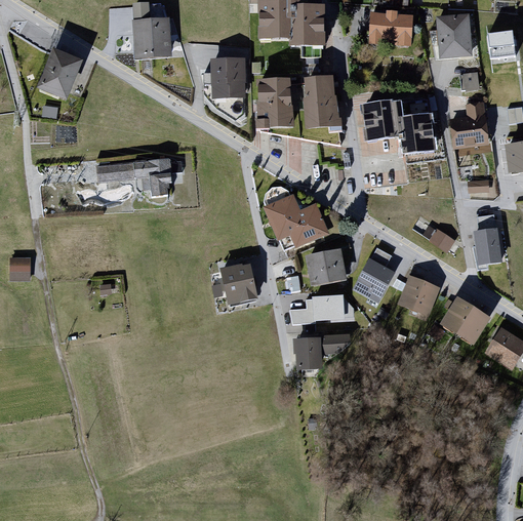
[(257,0),(259,41),(293,39),(293,46),(326,44),(325,6),(300,7),(300,0),(291,0),(257,0)]
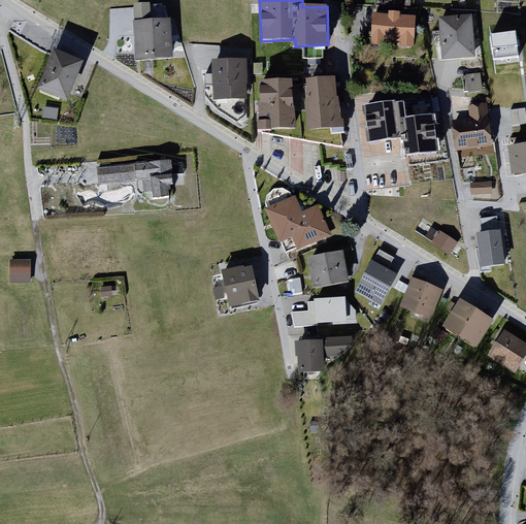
[(133,4),(137,58),(172,56),(170,19),(151,20),(149,3),(133,4)]
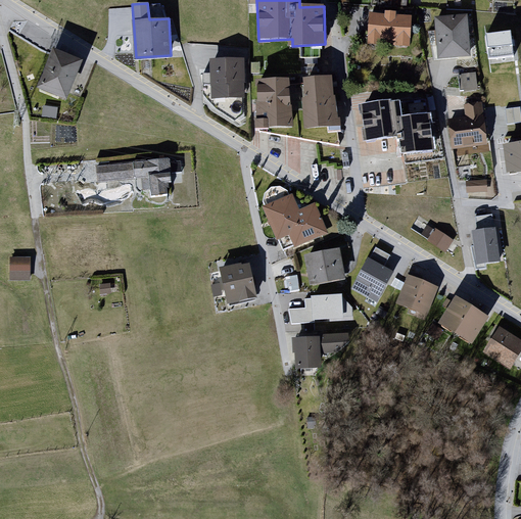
[(385,13),(369,12),(367,43),(381,44),(381,37),(395,38),(395,45),(409,45),(411,14),(395,13),(395,8),(385,8),(385,13)]
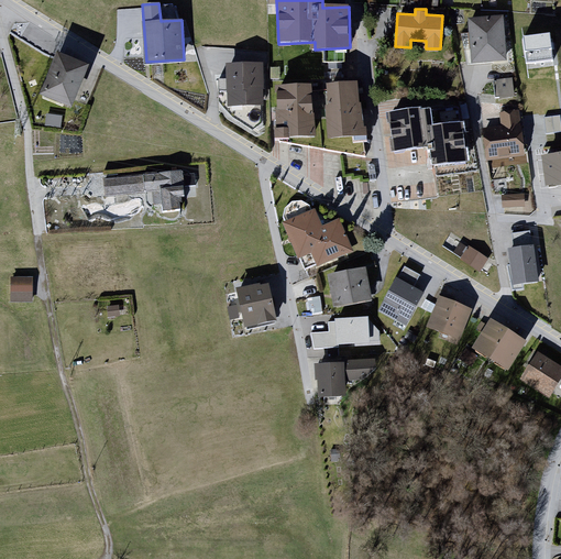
[(465,15),(469,62),(507,59),(504,13),(465,15)]
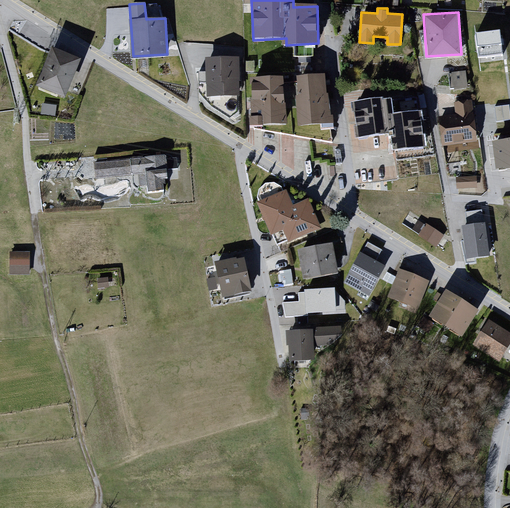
[(497,27),(472,31),(477,58),(502,54),(497,27)]
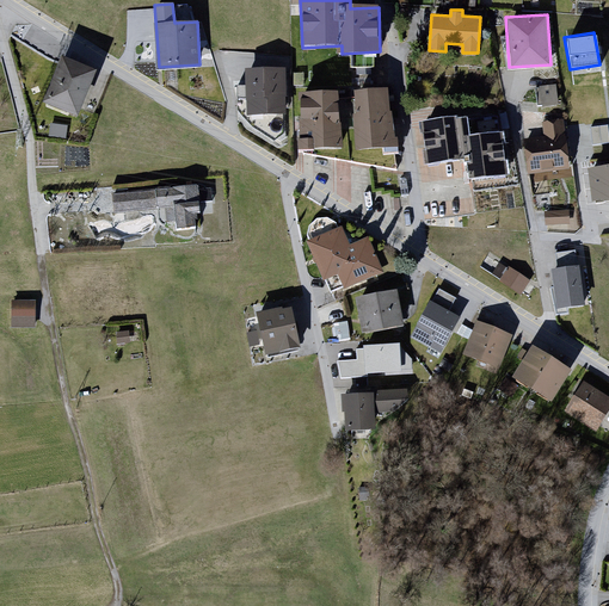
[(44,103),(79,117),(98,69),(63,55),(44,103)]
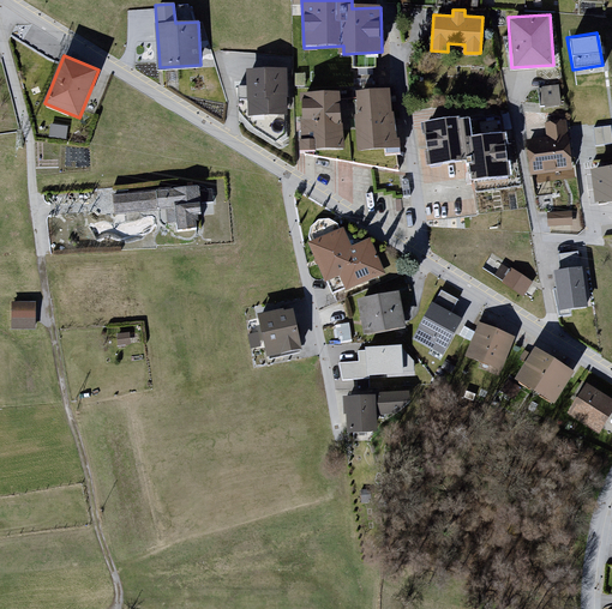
[(247,68),(249,112),(288,110),(287,67),(247,68)]
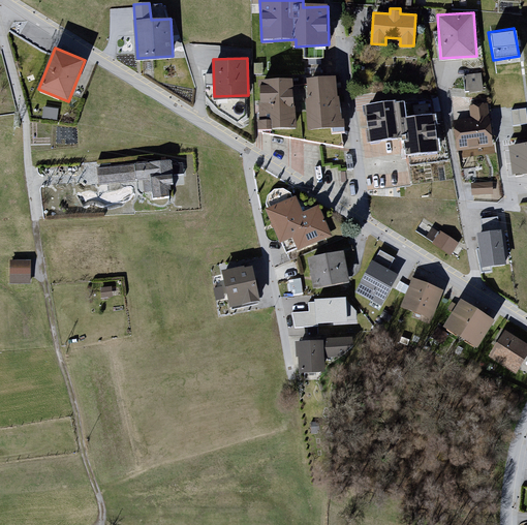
[(464,91),(483,89),(479,70),(462,72),(464,91)]
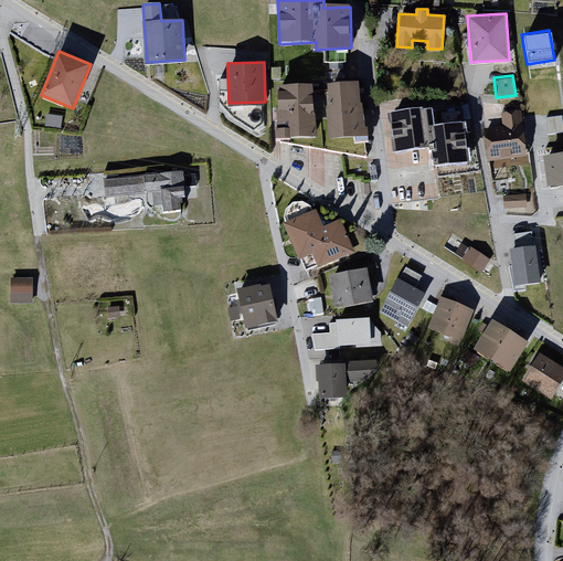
[(324,84),(330,138),(368,134),(361,80),(324,84)]
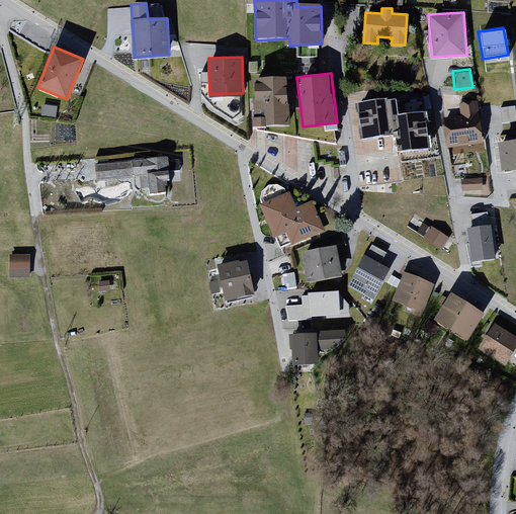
[(288,76),(255,77),(256,124),(289,124),(288,76)]
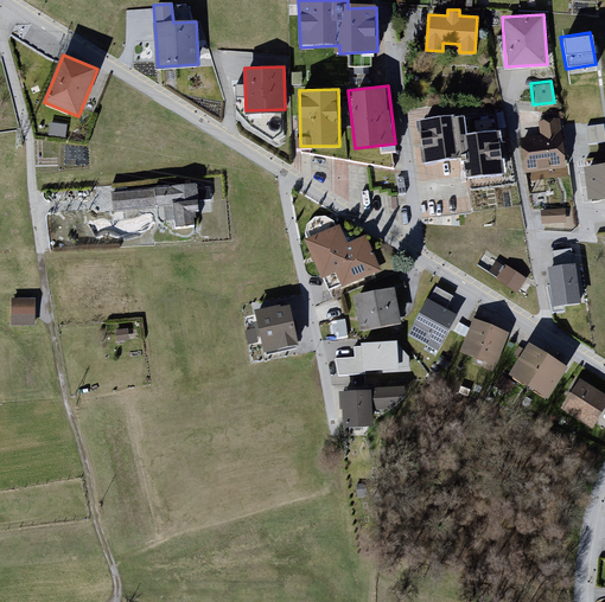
[(471,178),(503,174),(498,132),(466,136),(464,116),(457,114),(454,95),(424,98),(426,125),(420,126),(424,158),(467,153),(471,178)]
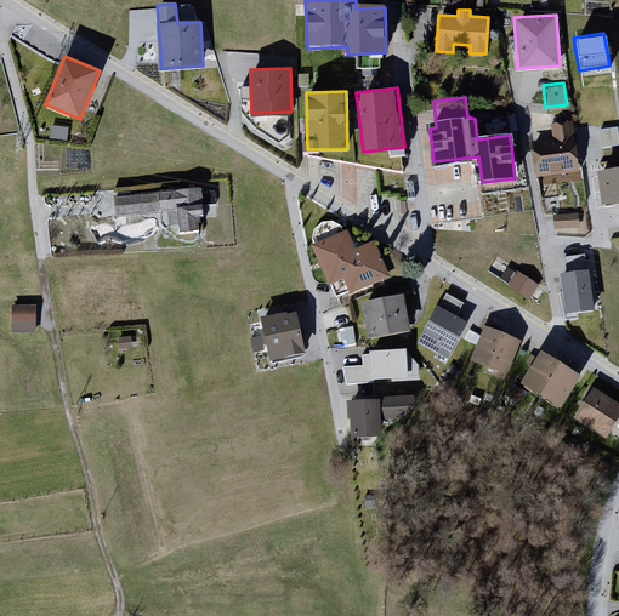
[(571,136),(568,118),(547,120),(550,137),(533,140),(538,176),(580,171),(575,135),(571,136)]
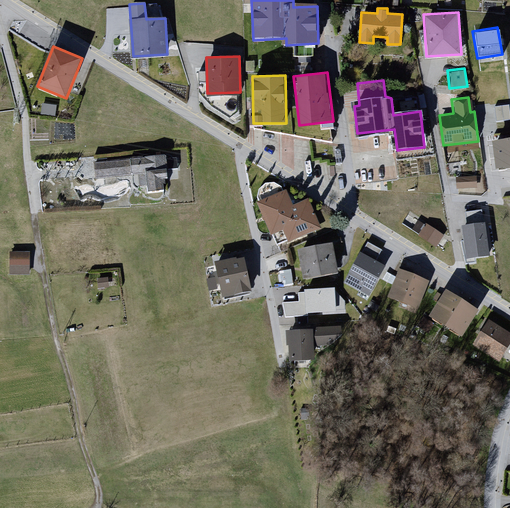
[(54,111),(56,100),(41,99),(40,110),(54,111)]
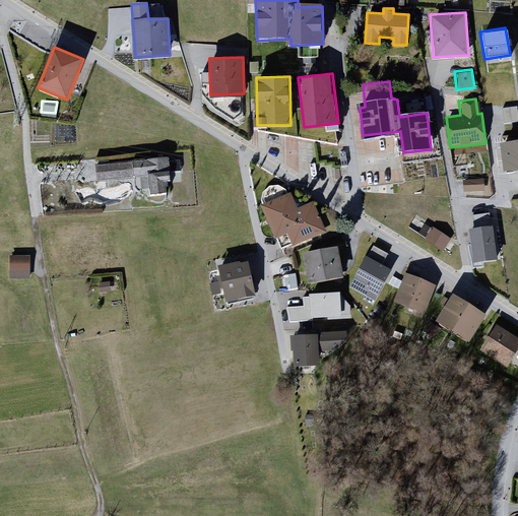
[(501,104),(503,118),(517,117),(516,102),(501,104)]
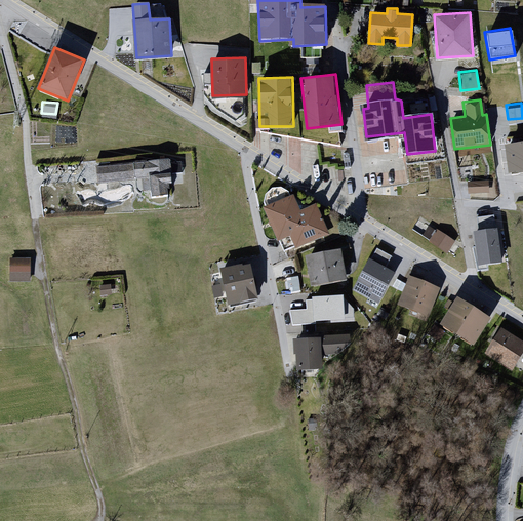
[(522,142),(506,145),(510,173),(522,171),(522,142)]
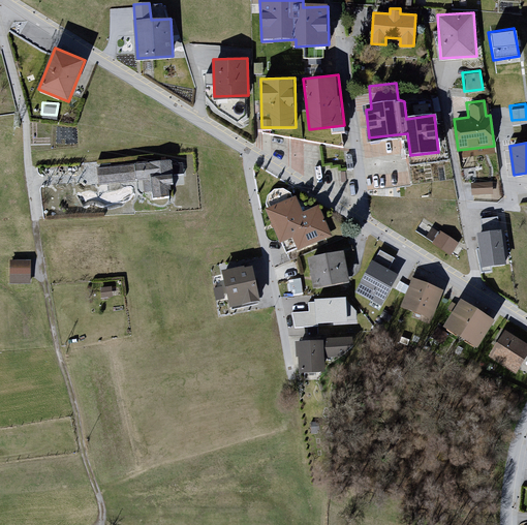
[(148,163),(152,196),(171,193),(169,184),(173,184),(169,160),(148,163)]
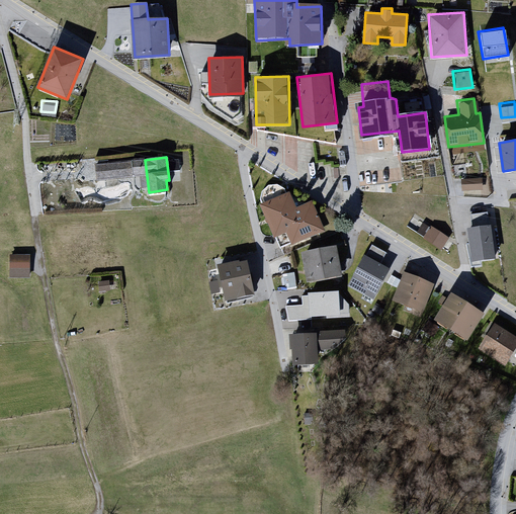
[(481,176),(460,177),(461,190),(482,189),(481,176)]
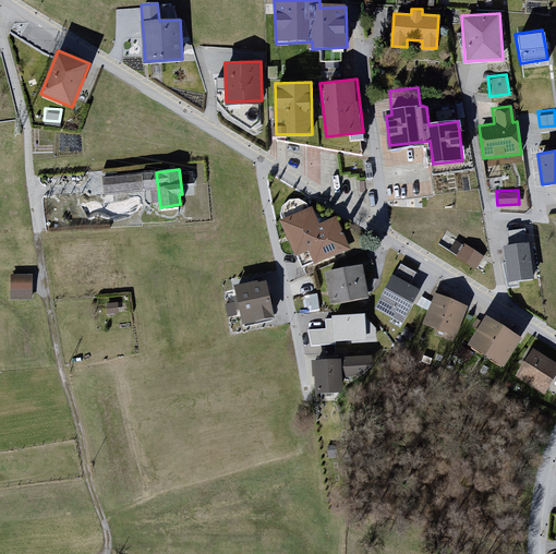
[(307,249),(314,263),(350,249),(336,215),(318,223),(311,206),(277,219),(292,254),(307,249)]
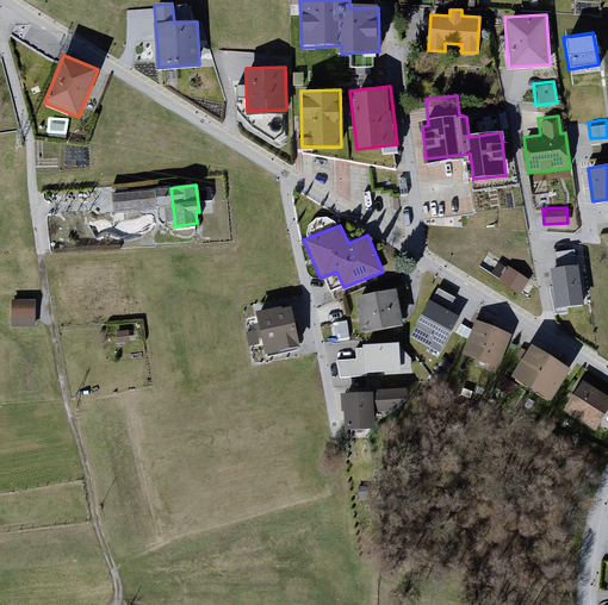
[(574,248),(554,250),(556,268),(551,268),(556,307),(584,305),(579,263),(576,263),(574,248)]
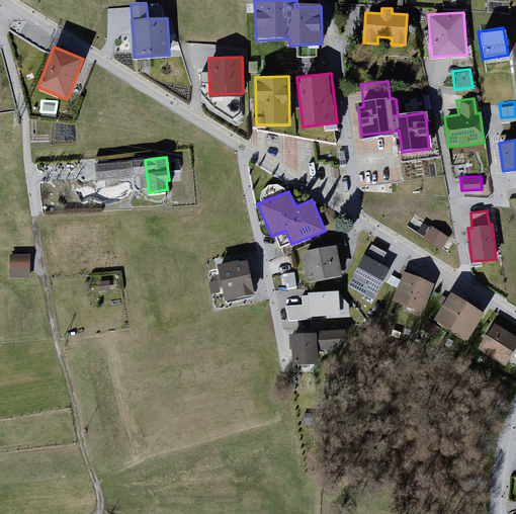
[(422,236),(440,249),(448,237),(429,225),(422,236)]
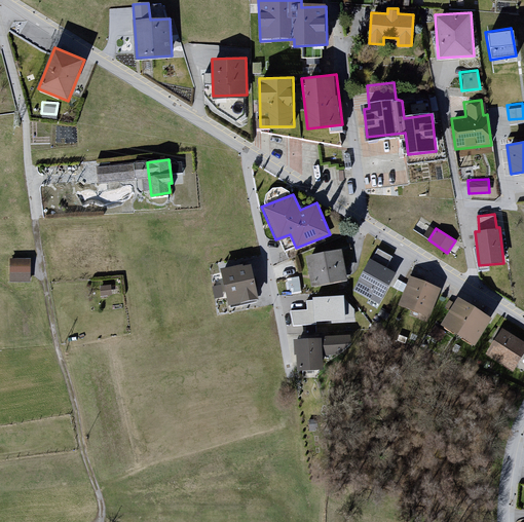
[(310,287),(347,281),(342,251),(305,257),(310,287)]
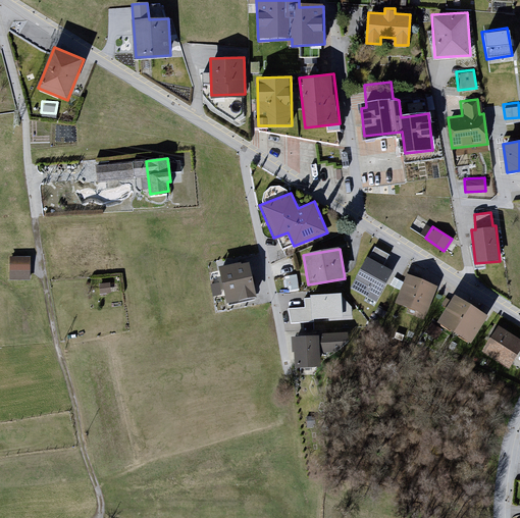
[(7,278),(29,278),(29,255),(7,255),(7,278)]
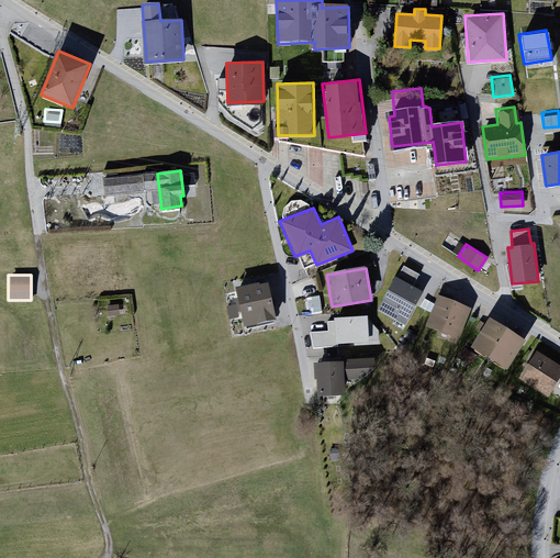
[(376,310),(405,326),(423,294),(394,278),(376,310)]
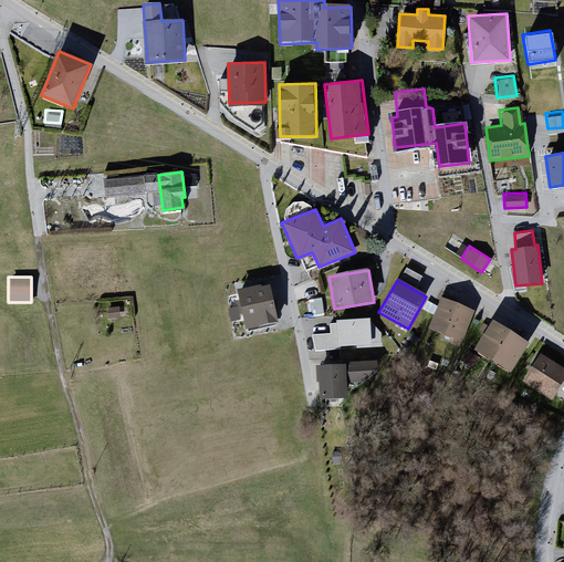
[(238,290),(247,328),(279,320),(270,282),(238,290)]
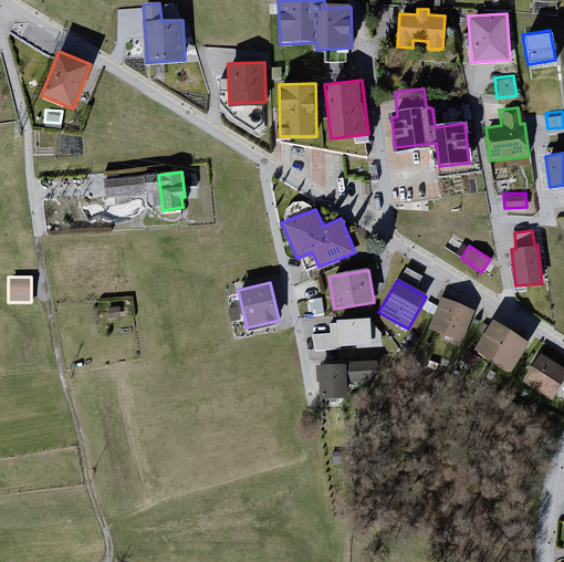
[(427,326),(459,340),(472,309),(440,295),(427,326)]
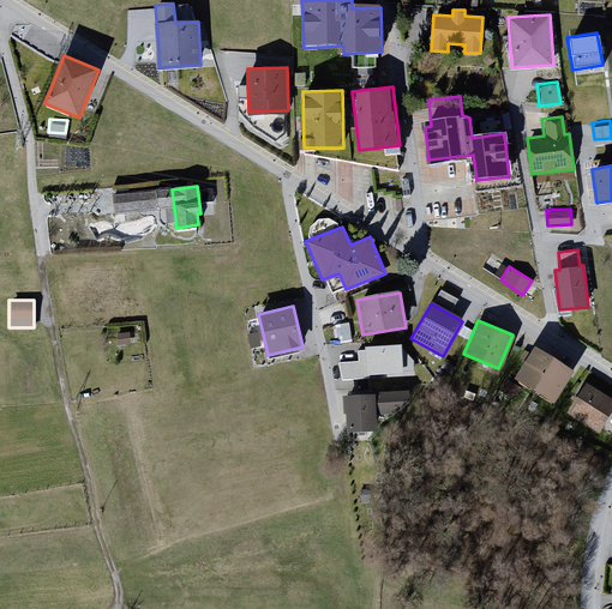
[(115,345),(127,343),(125,329),(113,331),(115,345)]
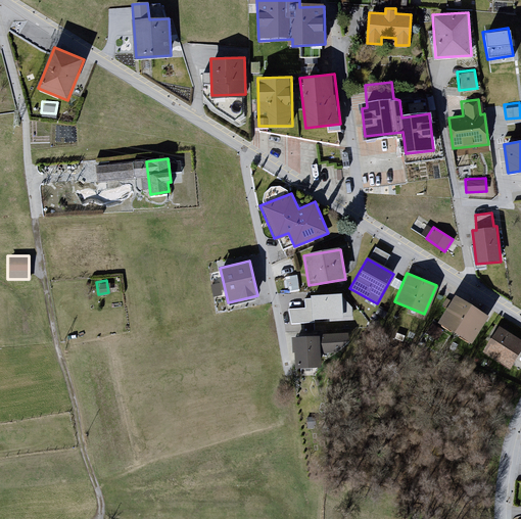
[(349,316),(348,292),(303,293),(303,302),(288,302),(289,318),(349,316)]
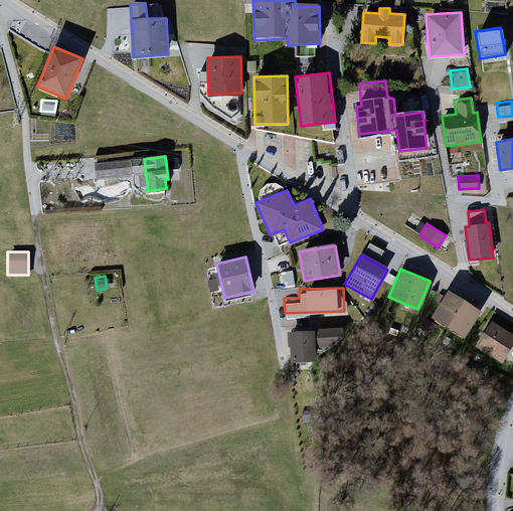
[(434,317),(465,338),(482,312),(450,292),(434,317)]
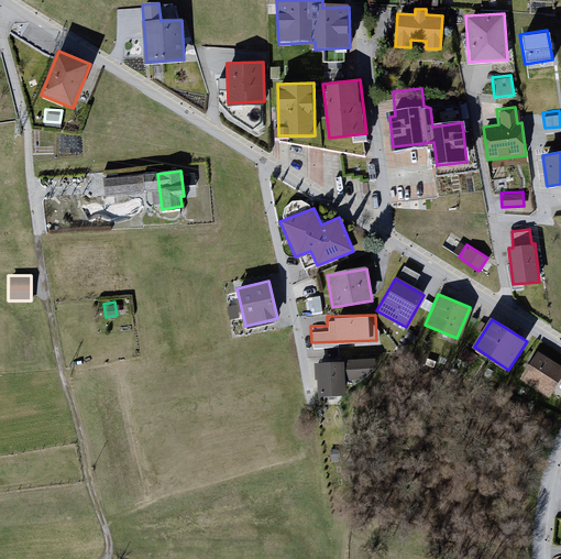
[(518,380),(548,399),(560,380),(560,365),(537,350),(518,380)]
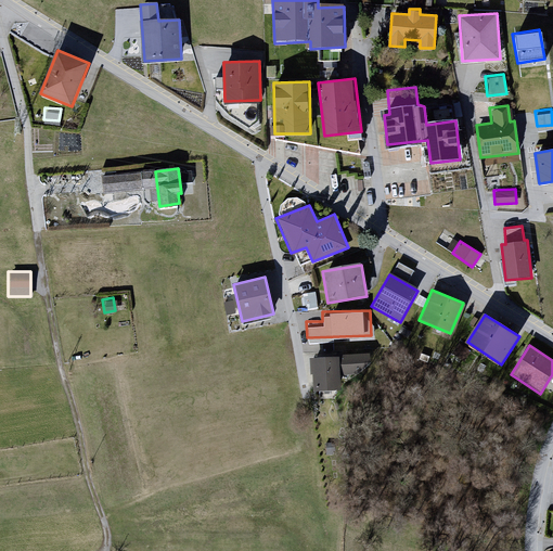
[(368,353),(308,356),(310,394),(339,393),(338,374),(370,372),(368,353)]
